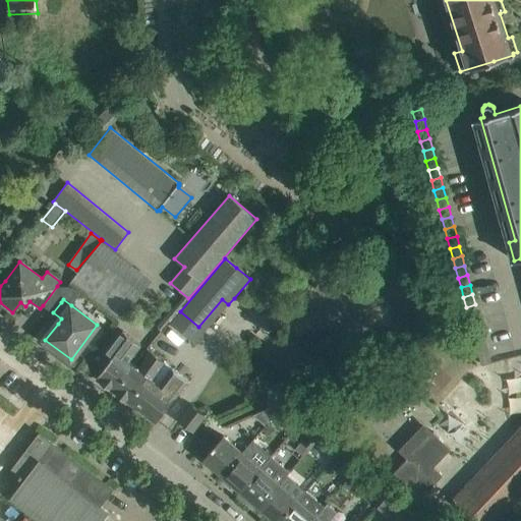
[(478,314),(475,304),(466,307),(469,316),(478,314)]
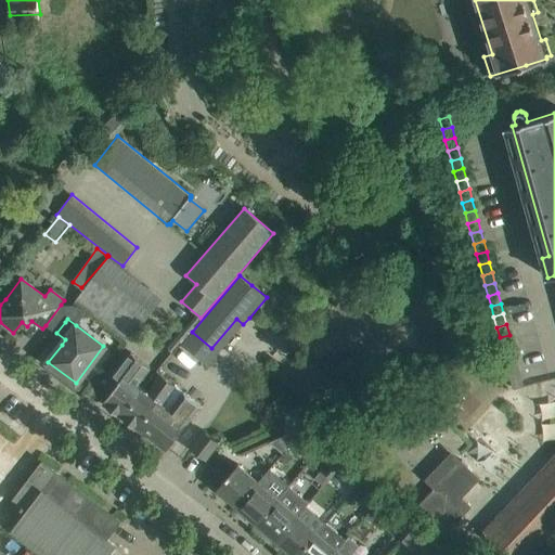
[(512,345),(510,335),(500,337),(502,348),(512,345)]
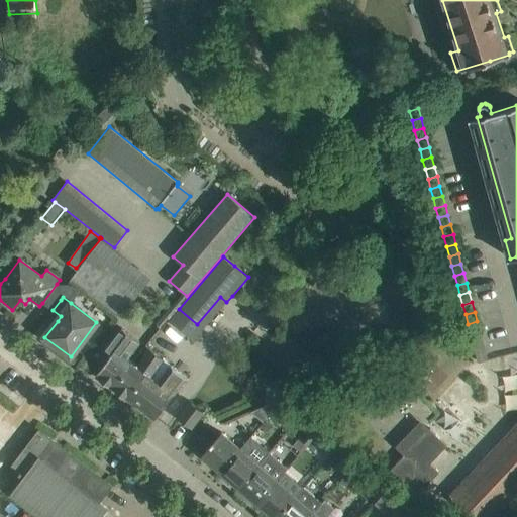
[(480,331),(477,321),(468,324),(471,333),(480,331)]
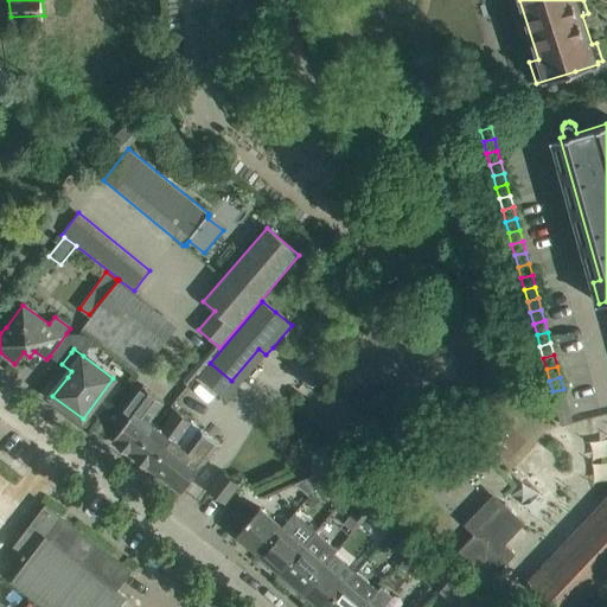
[(174,441),(176,442),(191,421),(176,410),(165,425),(166,425),(161,430),(148,421),(163,402),(142,387),(138,394),(122,413),(129,417),(113,441),(148,468),(165,447),(168,449),(174,441)]
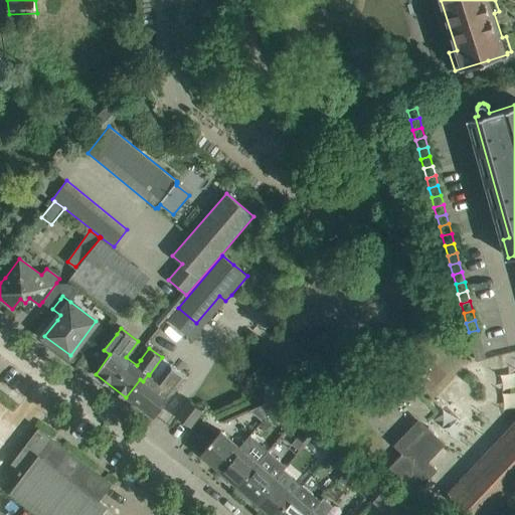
[(481,339),(478,330),(469,332),(471,342),(481,339)]
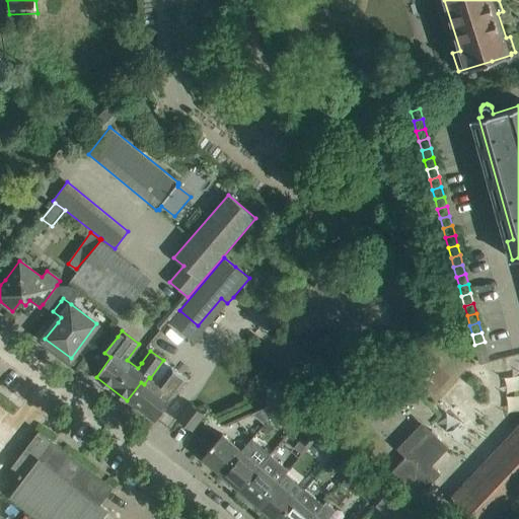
[(487,352),(485,342),(474,345),(477,354),(487,352)]
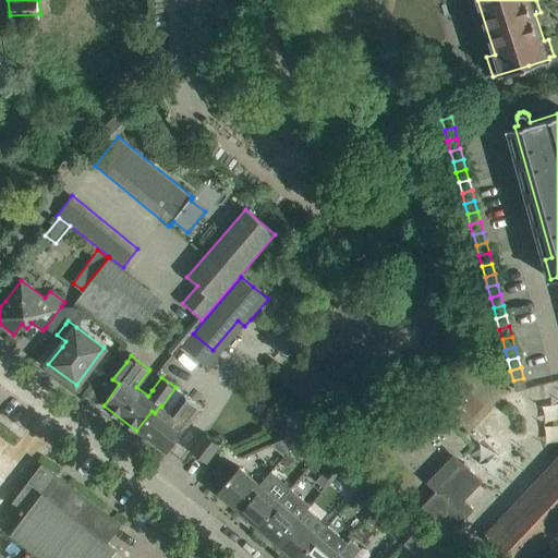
[(526,388),(523,378),(513,380),(517,391),(526,388)]
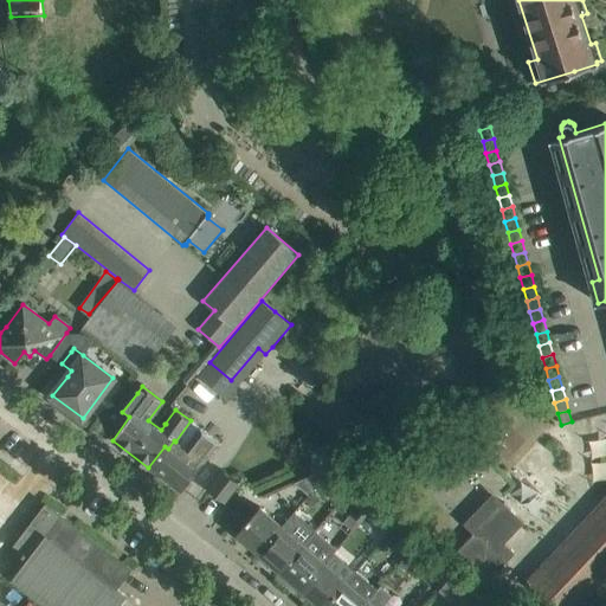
[(174,440),(168,449),(165,446),(148,468),(181,492),(219,442),(214,439),(205,432),(191,420),(175,442),(174,440)]
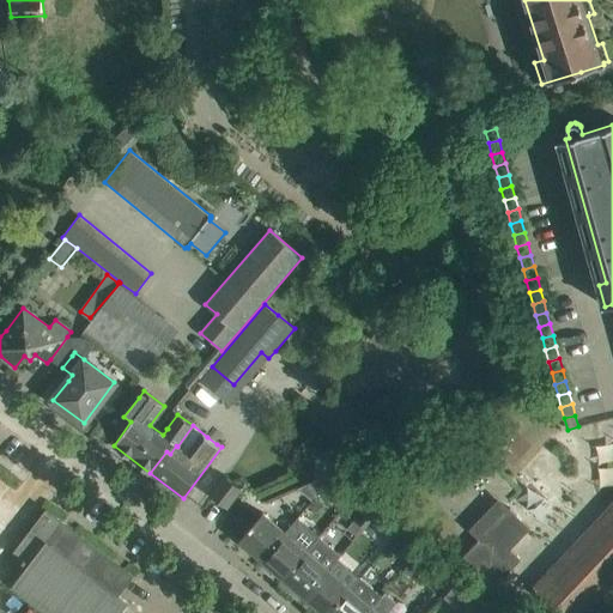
[(313,502),(338,474),(335,472),(297,489),(313,502)]
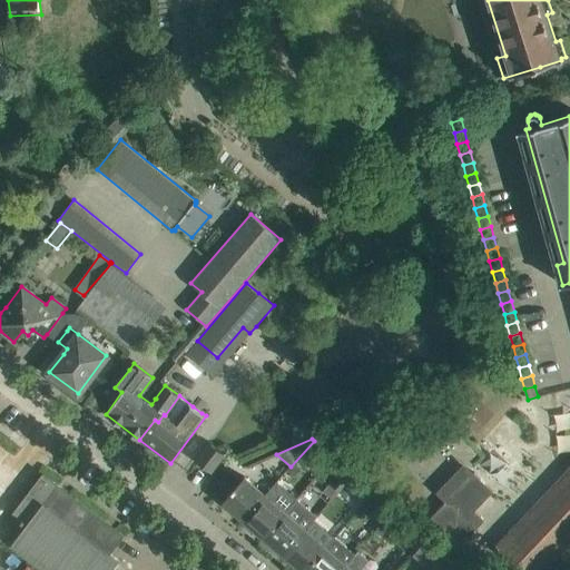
[(223,454),(209,444),(197,461),(209,471),(223,454)]
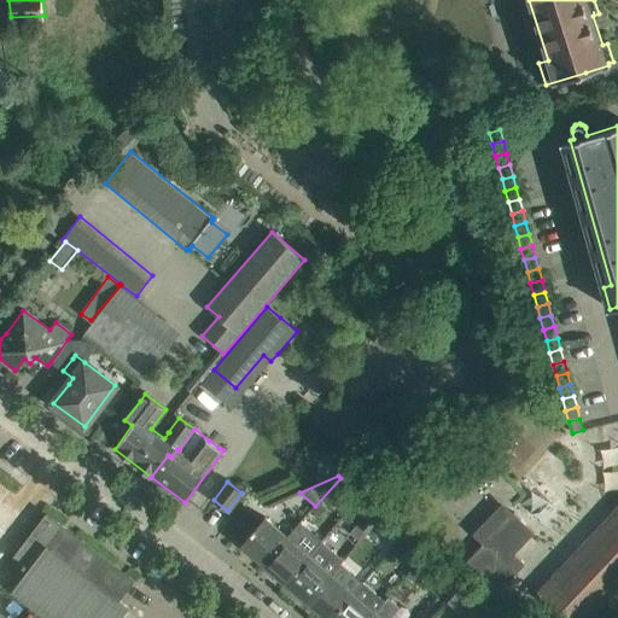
[(368,534),(380,520),(382,519),(366,505),(365,506),(359,513),(366,519),(360,525),(368,534)]
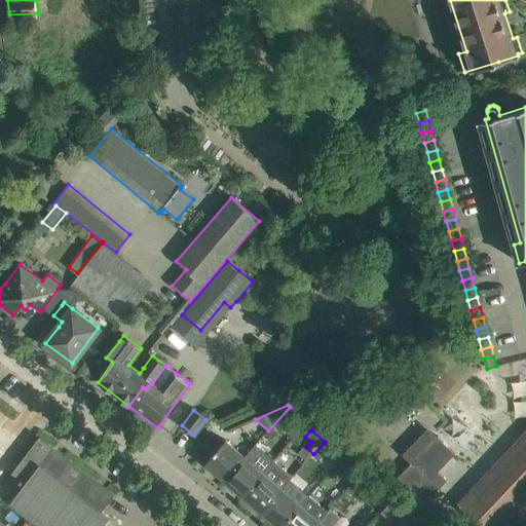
[(266,449),(275,439),(266,430),(257,442),(266,449)]
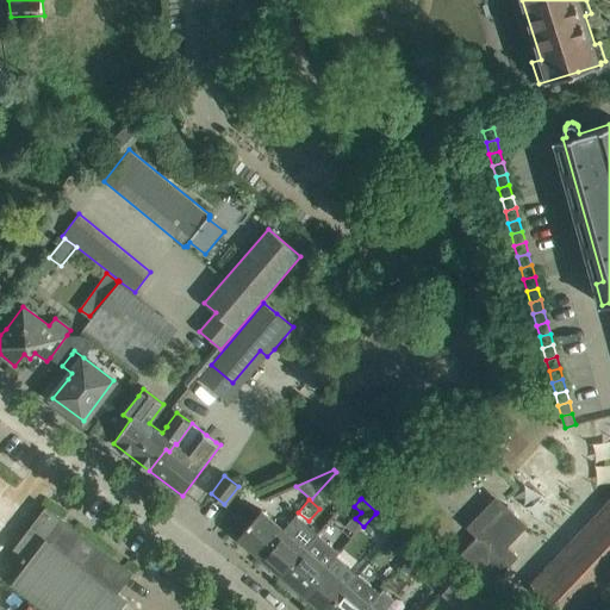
[(609,499),(530,585),(551,603),(556,609),(576,609),(609,574),(609,499)]
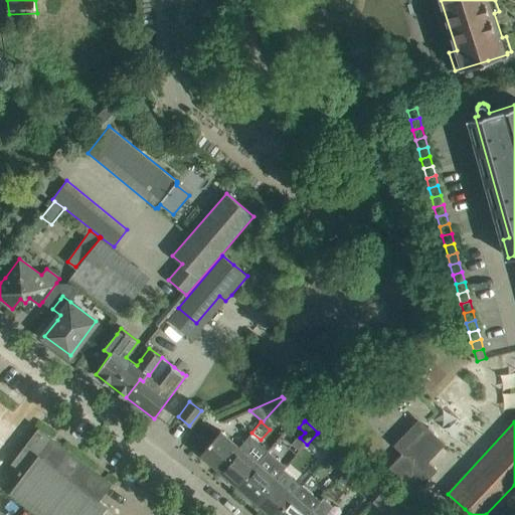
[(401,454),(385,471),(412,497),(421,487),(423,488),(424,487),(425,487),(426,486),(426,485),(427,485),(428,484),(428,483),(430,482),(430,481),(430,480),(428,479),(438,470),(428,462),(446,445),(427,426),(401,454)]
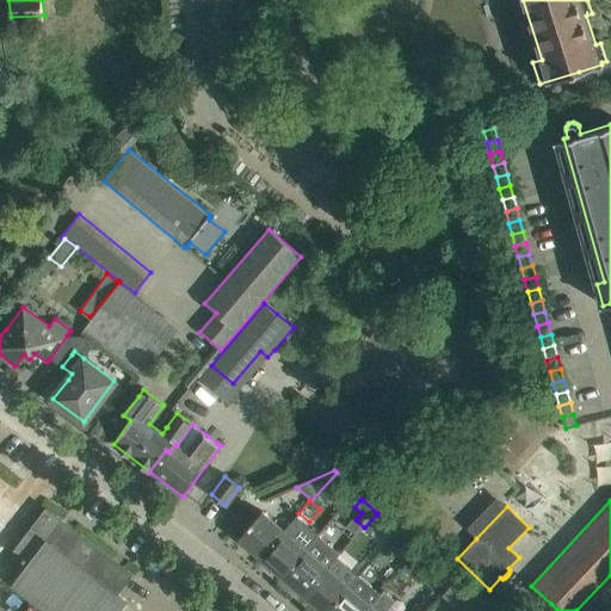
[(45,508),(13,553),(28,563),(13,582),(50,610),(119,610),(128,602),(118,594),(133,575),(45,508)]
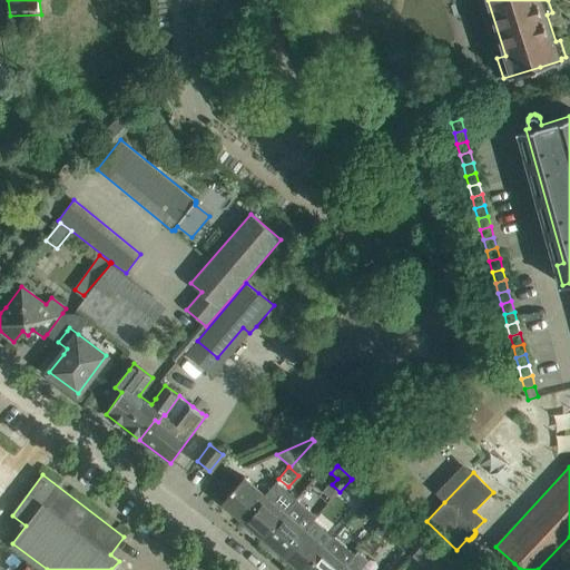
[(223,502),(243,520),(265,495),(244,478),(223,502)]
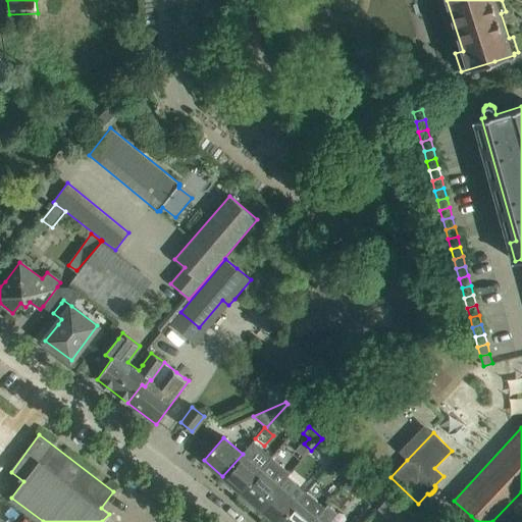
[(321,439),(311,451),(323,462),(334,450),(321,439)]
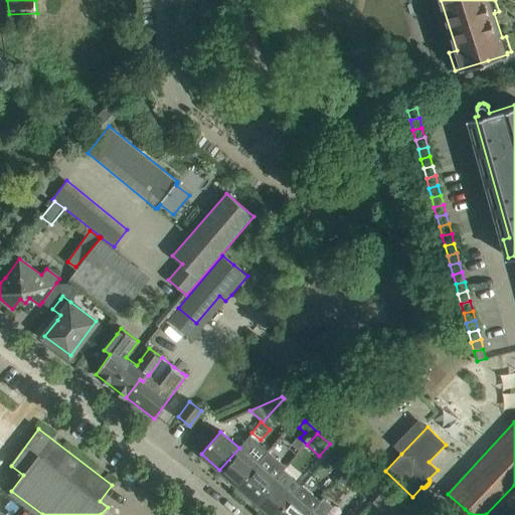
[(239,448),(219,470),(237,486),(258,463),(258,464),(265,455),(269,451),(249,435),(239,448)]
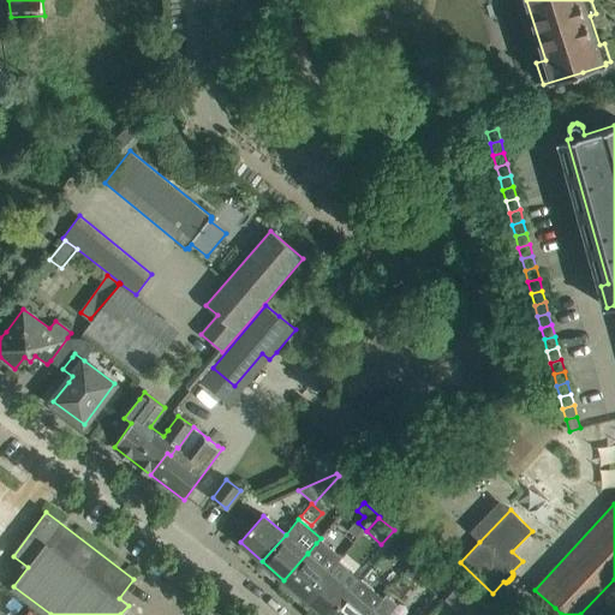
[(306,599),(342,557),(321,538),(308,554),(308,553),(284,580),(306,599)]
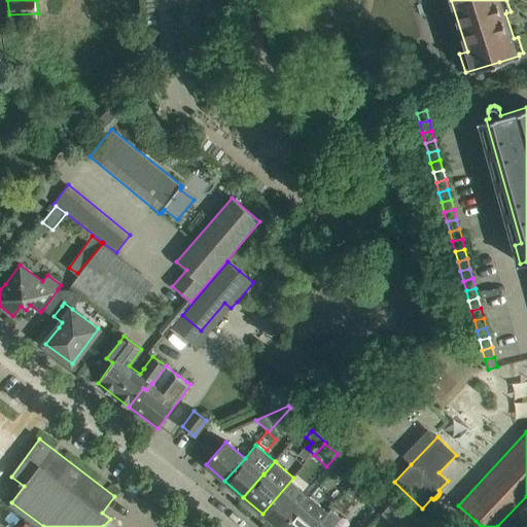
[(350,465),(342,473),(353,483),(360,475),(350,465)]
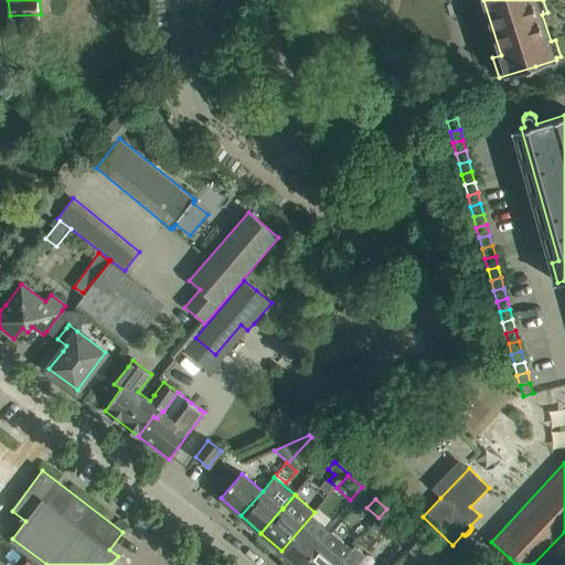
[(379,518),(371,526),(383,536),(385,533),(400,545),(412,531),(386,509),(379,518)]
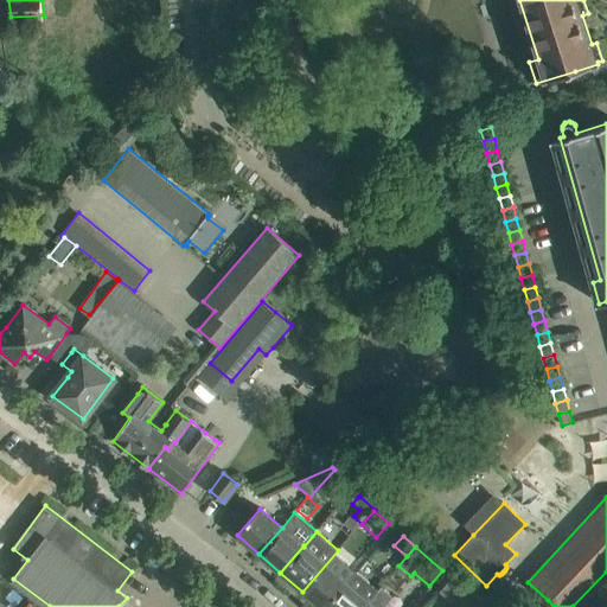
[(334,553),(302,592),(320,606),(326,606),(356,572),(334,553)]
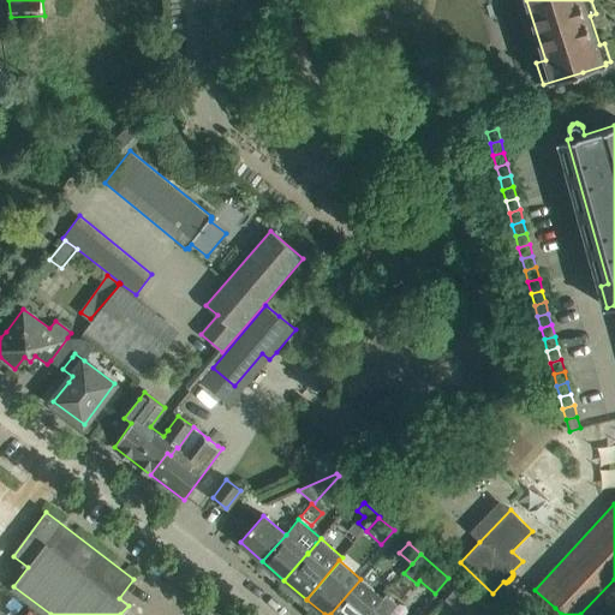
[(360,579),(330,614),(368,614),(383,598),(360,579)]
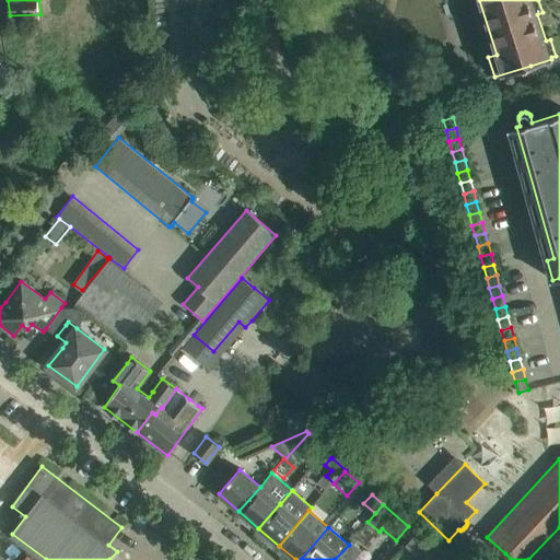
[(349,545),(335,559),(354,559),(362,551),(351,541),(349,545)]
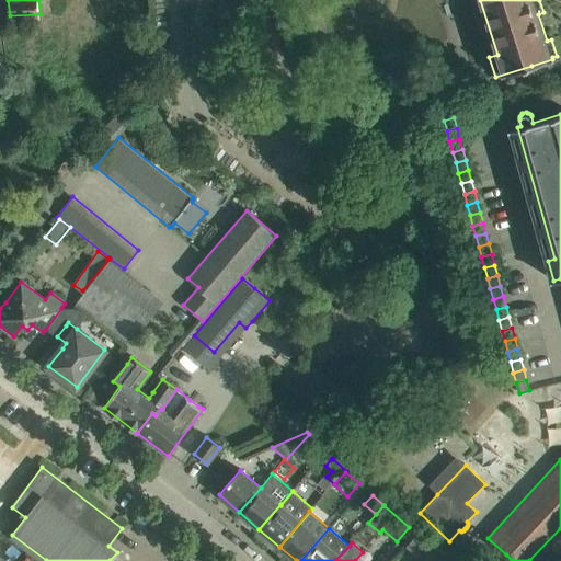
[(456,560),(443,549),(432,560),(456,560)]
